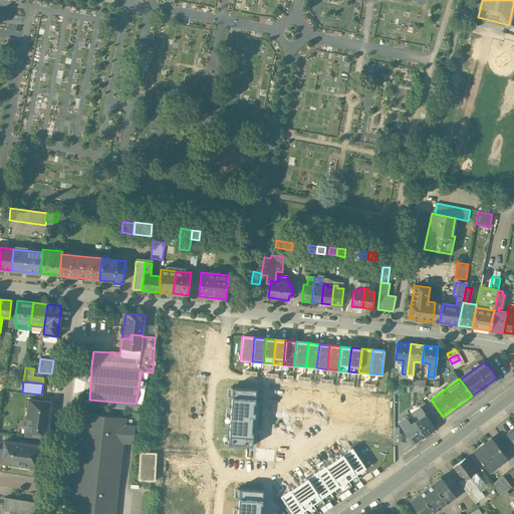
[(255,389),(232,387),(227,444),(251,446),(252,432),(250,432),(252,404),(254,404),(255,389)]
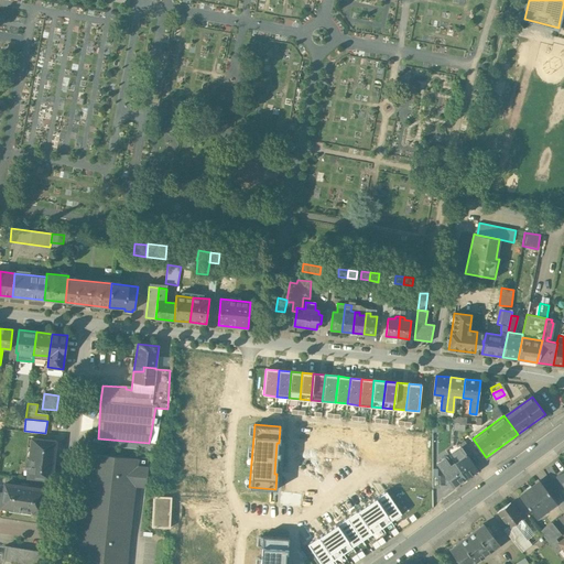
[(55,441),(32,438),(31,447),(29,447),(26,467),(29,468),(28,477),(52,479),(55,441)]
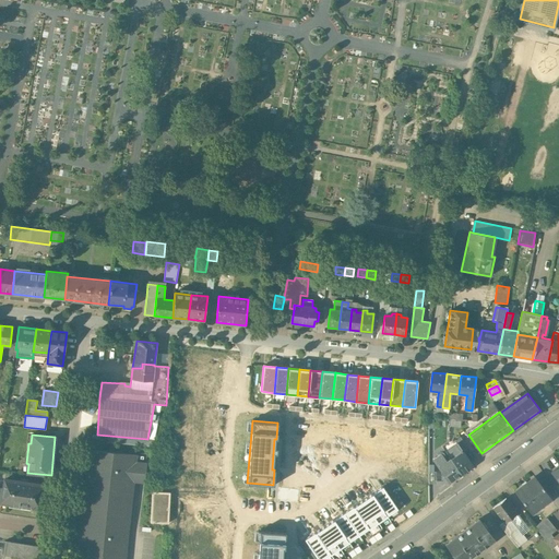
[(468,449),(460,438),(454,441),(456,444),(458,443),(463,452),(468,449)]
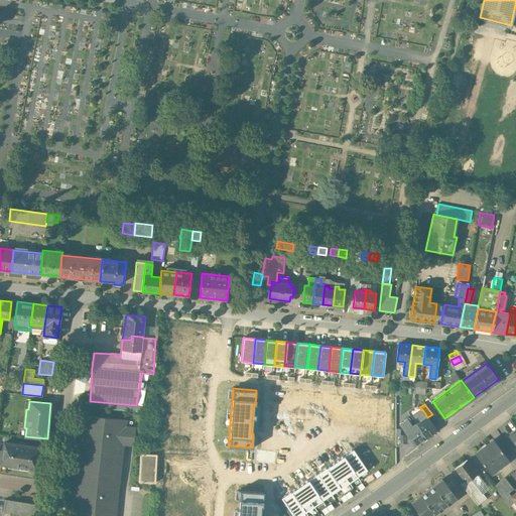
[(427,417),(422,409),(421,410),(414,415),(415,417),(417,416),(420,421),(416,424),(426,438),(436,431),(427,417)]
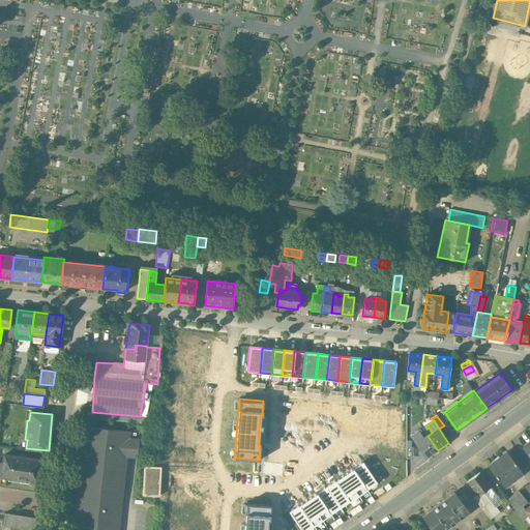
[(85,428),(74,529),(117,529),(121,502),(126,452),(127,439),(128,432),(85,428)]
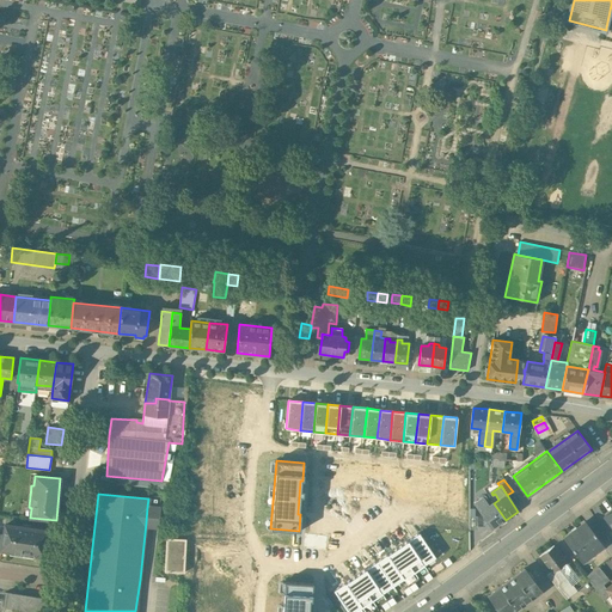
[(506,520),(494,503),(489,506),(487,502),(488,501),(485,496),(475,503),(493,530),(506,520)]
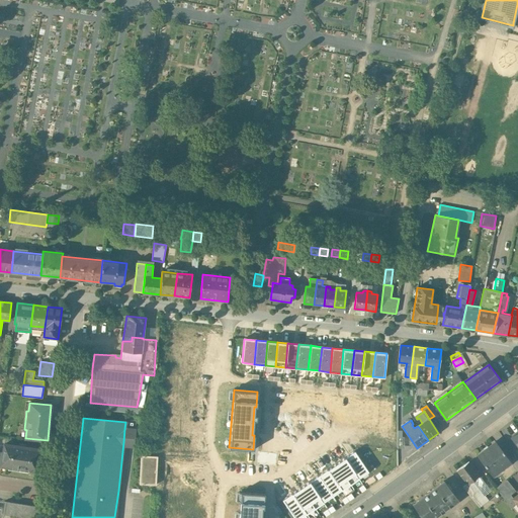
[(136,430),(124,429),(123,442),(134,443),(136,430)]
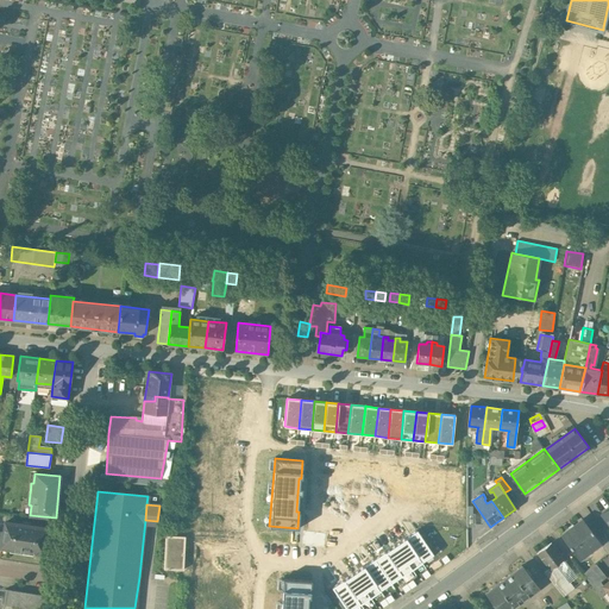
[(608,504),(598,512),(608,527),(608,504)]
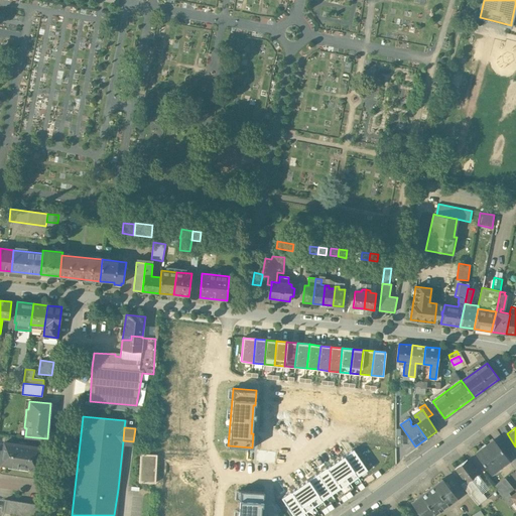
[(508,461),(493,440),(476,454),(491,474),(497,470),(498,472),(504,467),(503,465),(508,461)]
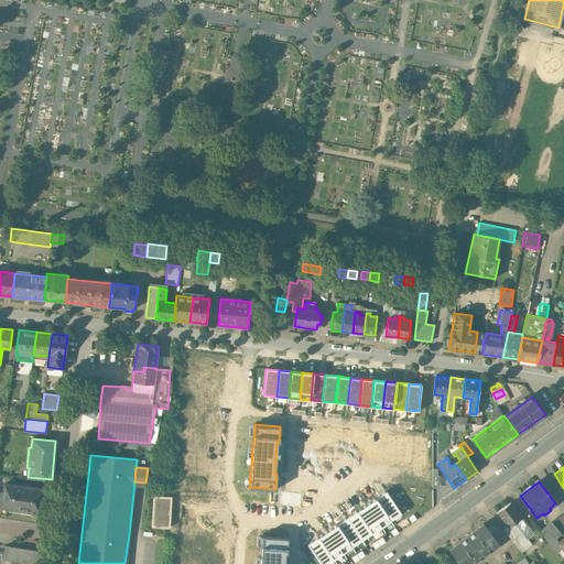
[(43,489),(4,484),(3,496),(1,507),(10,509),(10,511),(30,514),(30,512),(39,513),(43,489)]
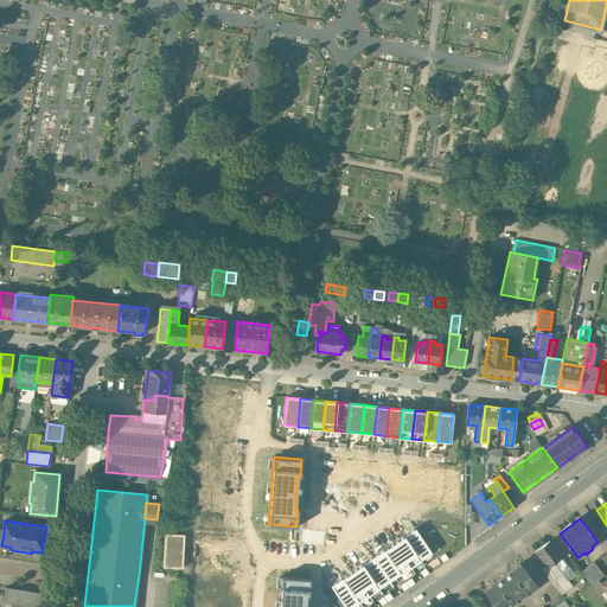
[(415,529),(404,537),(421,561),(432,554),(415,529)]
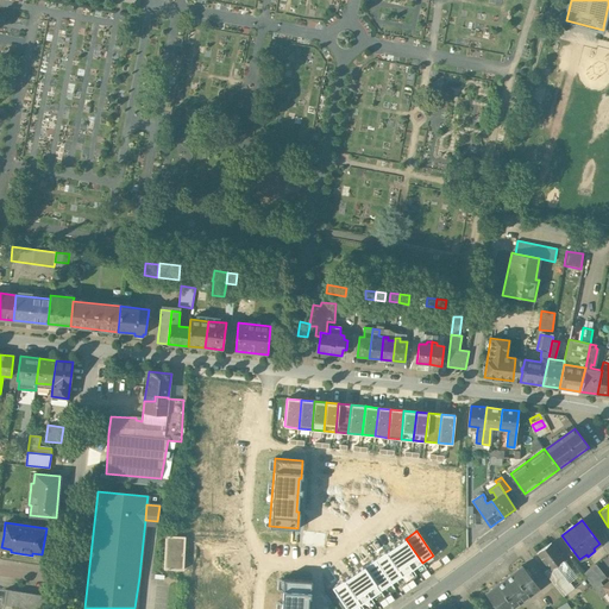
[(158,570),(182,570),(183,533),(159,532),(158,570)]
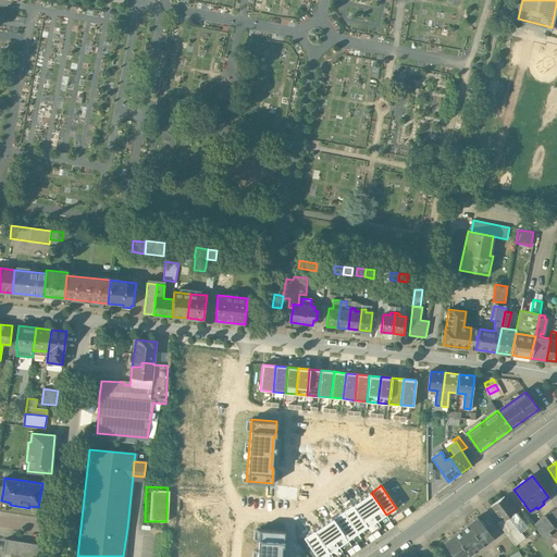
[(371,493),(361,498),(376,521),(386,515),(371,493)]
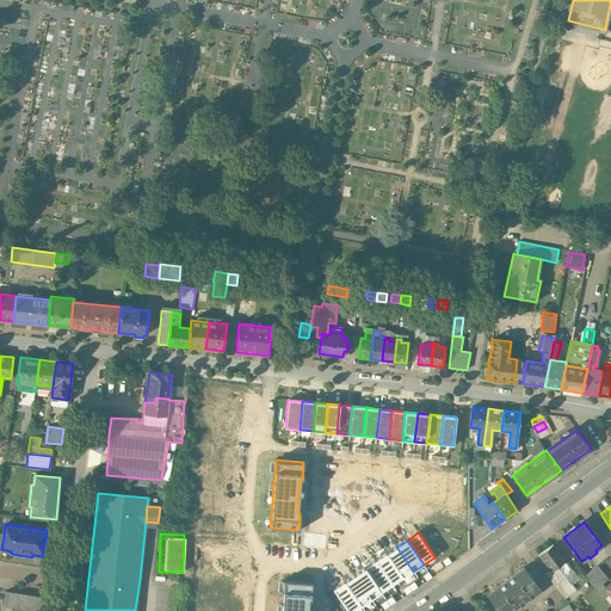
[(553,545),(539,555),(551,571),(553,572),(557,567),(561,572),(566,568),(563,562),(565,561),(553,545)]
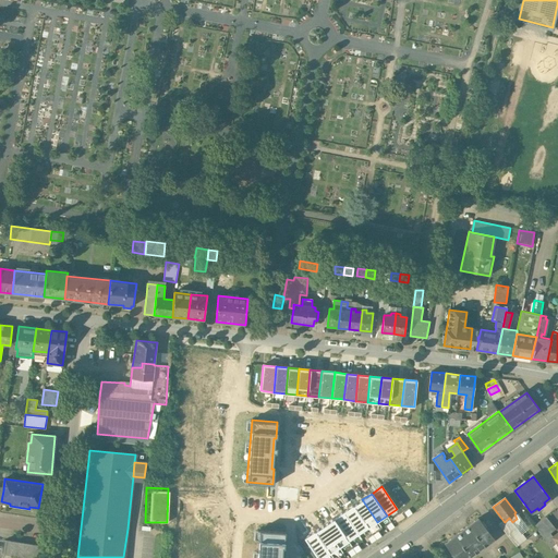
[(353,506),(368,529),(377,522),(362,499),(353,506)]
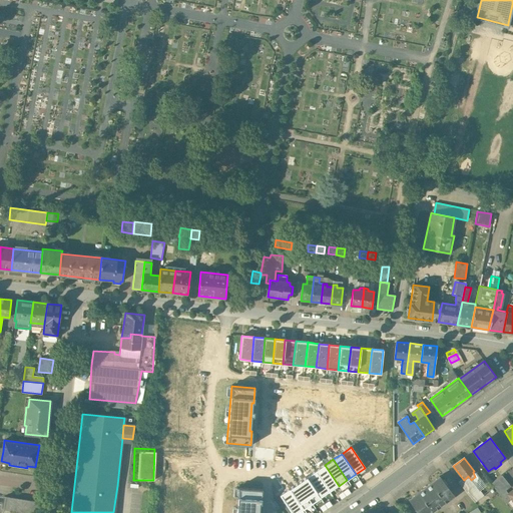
[(325,465),(316,471),(330,492),(339,486),(325,465)]
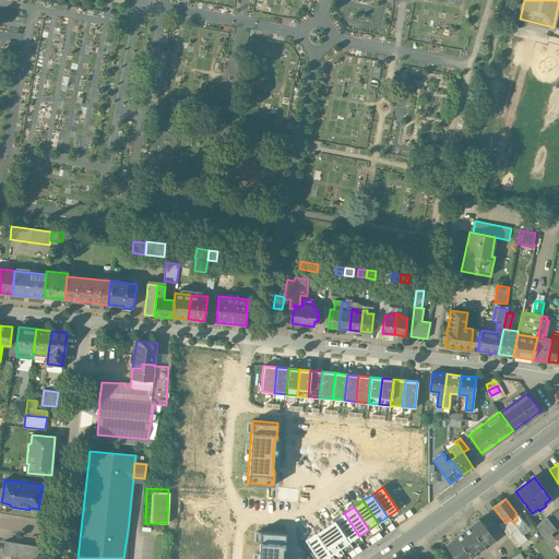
[(333,520),(348,543),(359,536),(344,513),(333,520)]
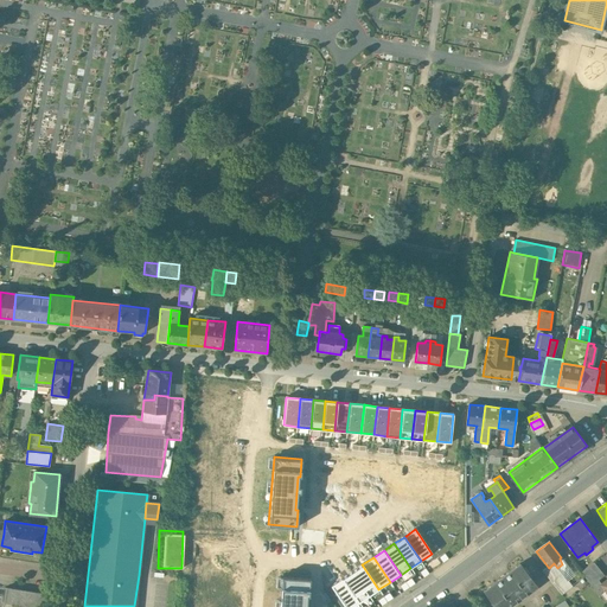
[(604,575),(593,562),(581,572),(593,588),(599,583),(596,581),(604,575)]
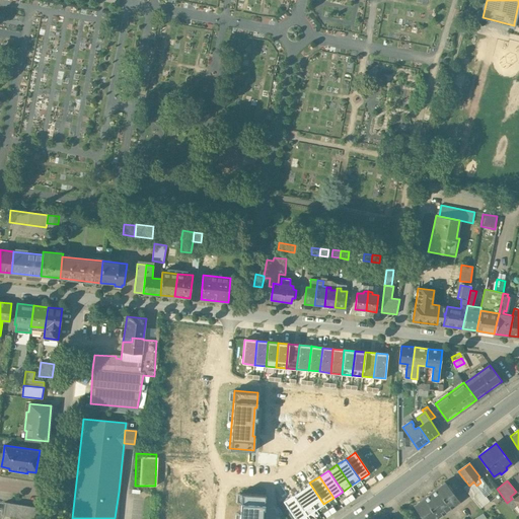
[(473,482),(469,486),(468,485),(464,488),(479,507),(484,504),(482,501),(486,498),(476,486),(473,482)]
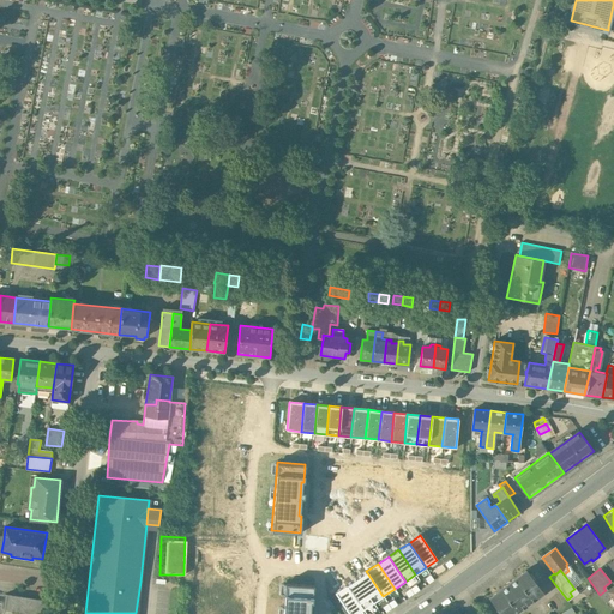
[(366,571),(356,578),(373,603),(383,596),(366,571)]
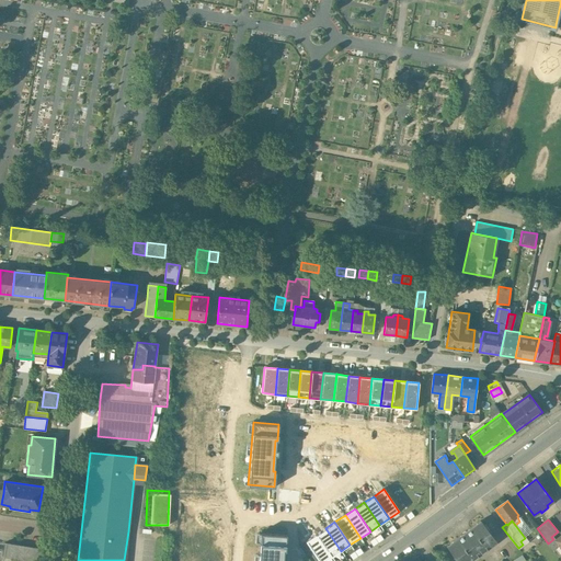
[(481,522),(447,547),(457,560),(471,560),(496,542),(481,522)]
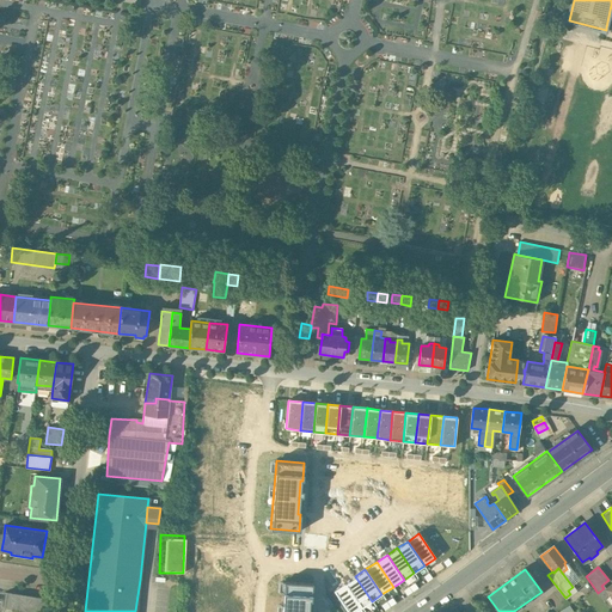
[(346,582),(362,607),(372,601),(355,576),(346,582)]
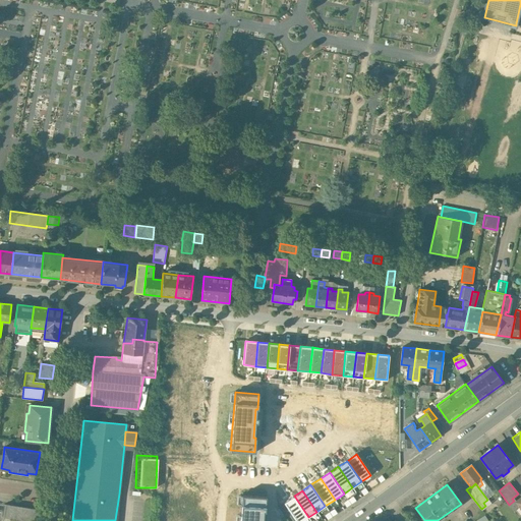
[(267,497),(241,495),(239,520),(263,520),(264,511),(266,511),(267,497)]
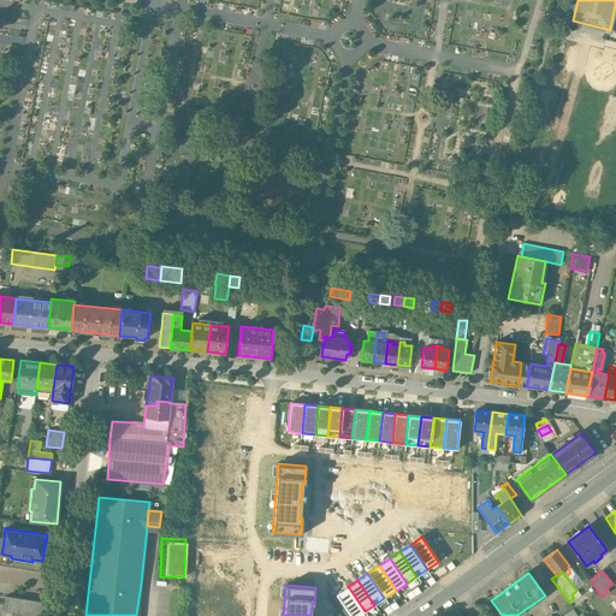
[(349,615),(357,615),(365,611),(348,586),(336,594),(349,615)]
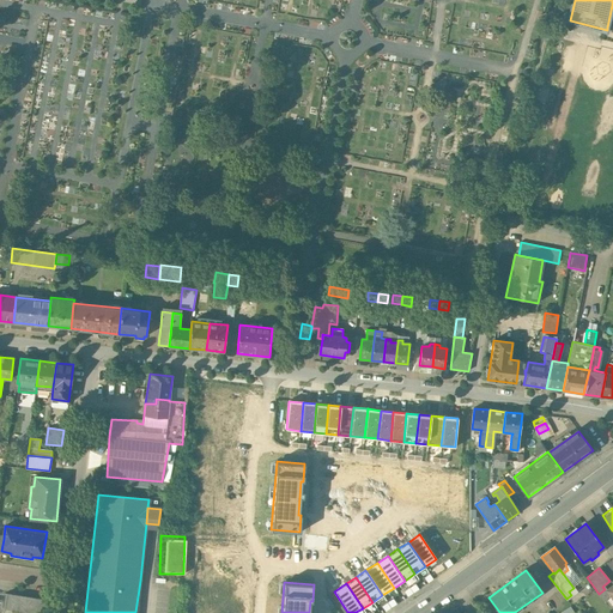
[(46,612),(47,601),(6,594),(4,612),(46,612)]
